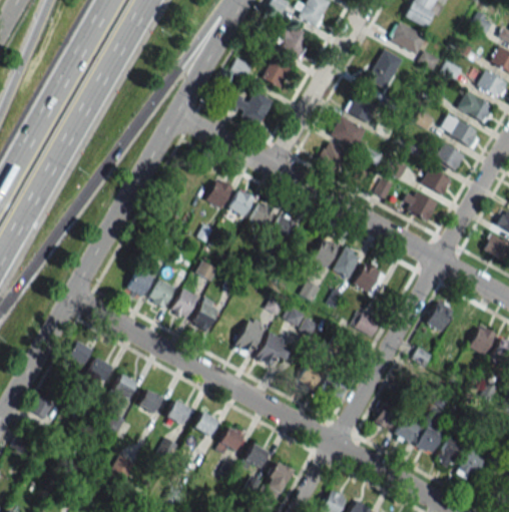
[(317,27),(331,2),(327,0),(308,0),(306,5),(300,2),(294,14),(317,27)]
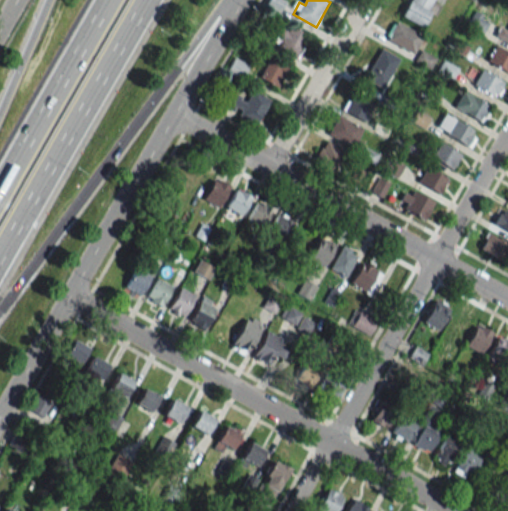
[(413,0),(406,19),(426,27),(437,0),(413,0)]
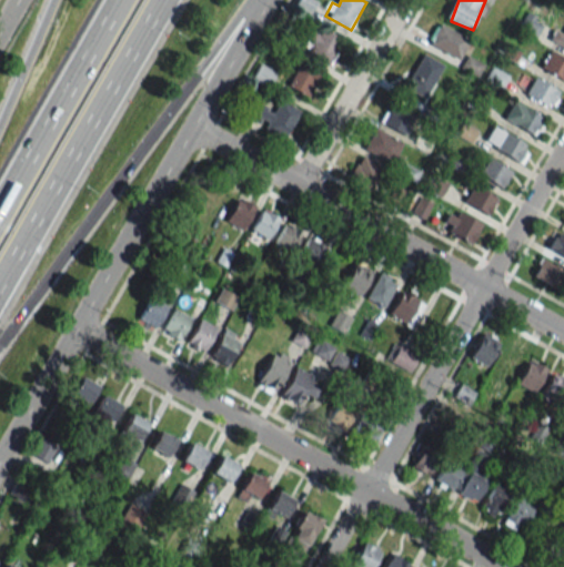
[(432,46),(462,60),(472,40),(442,26),(432,46)]
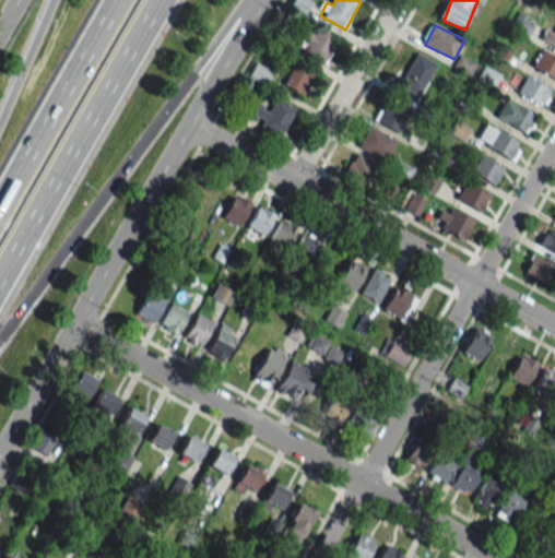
[(327,64),(340,42),(313,26),(299,49),(327,64)]
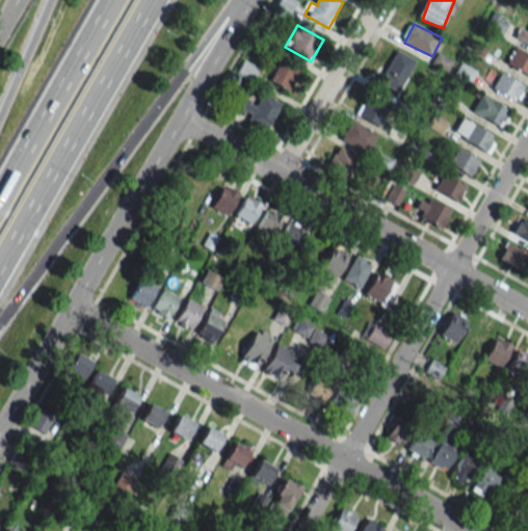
[(527,54),(517,48),(507,64),(527,75),(527,54)]
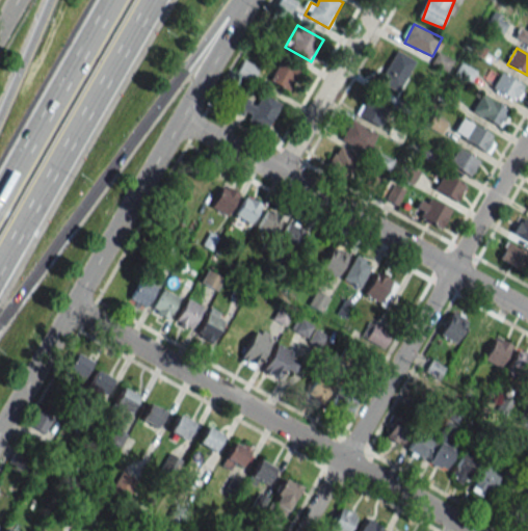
[(418,61),(398,51),(381,82),(400,93),(418,61)]
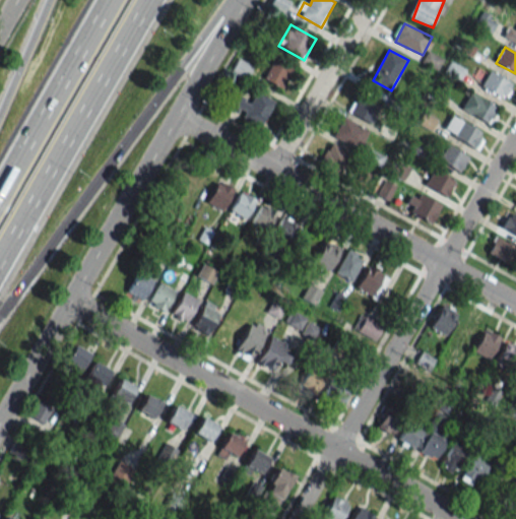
[(440,71),(446,60),(431,52),(425,62),(440,71)]
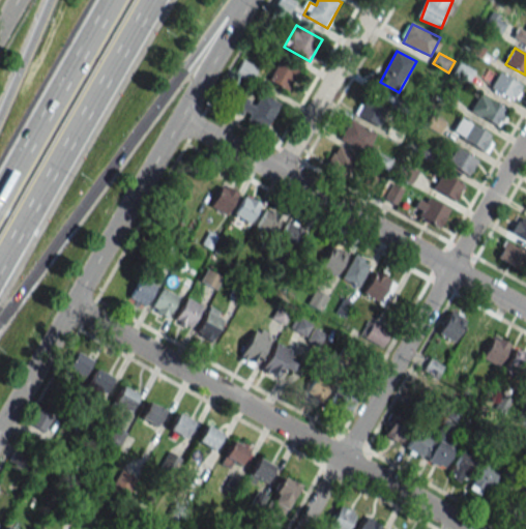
[(260,68),(245,60),(237,75),(252,82),(260,68)]
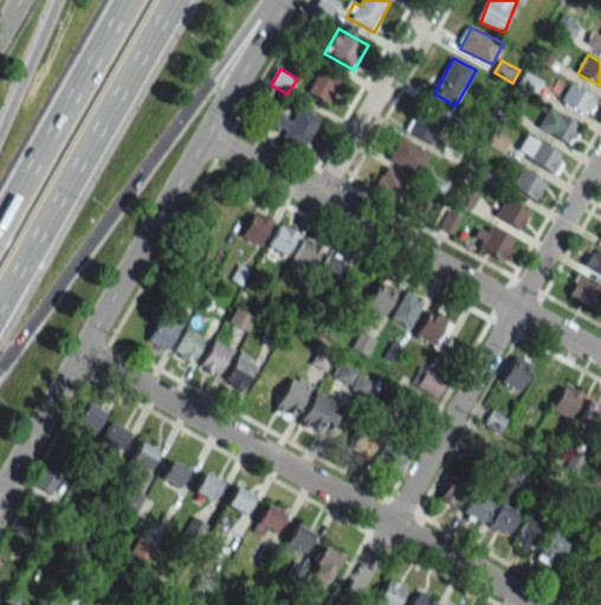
[(310,92),(331,104),(344,81),(323,69),(310,92)]
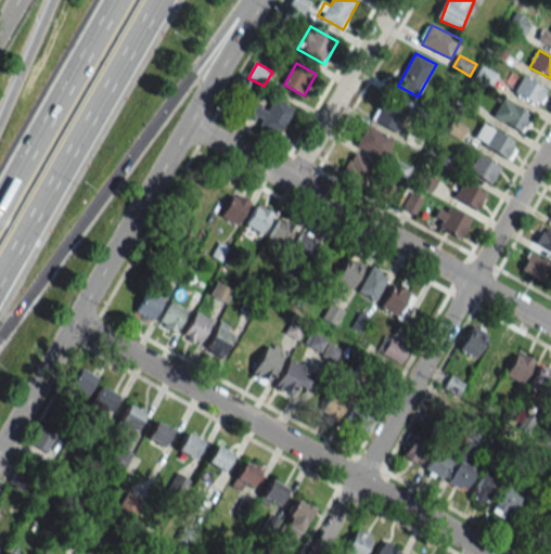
[(500,75),(484,66),(476,79),(492,89),(500,75)]
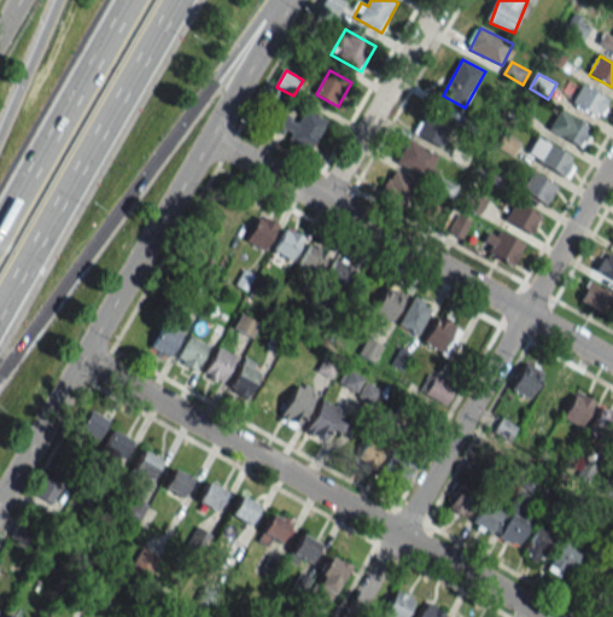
[(612,99),(583,86),(573,105),(602,118),(612,99)]
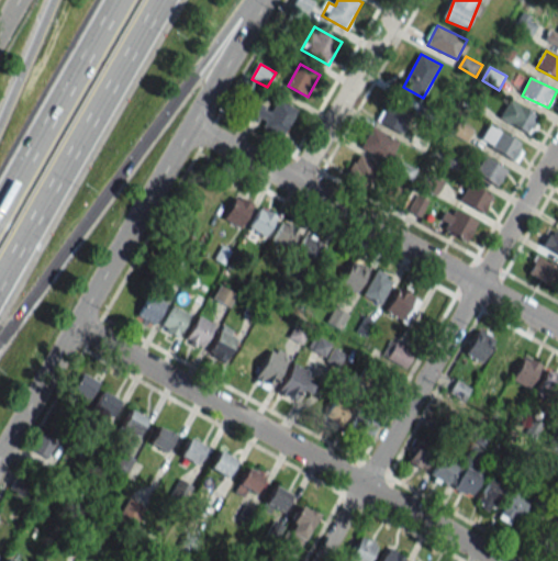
[(275,110),(258,102),(249,121),(287,136),(299,109),(279,100),(275,110)]
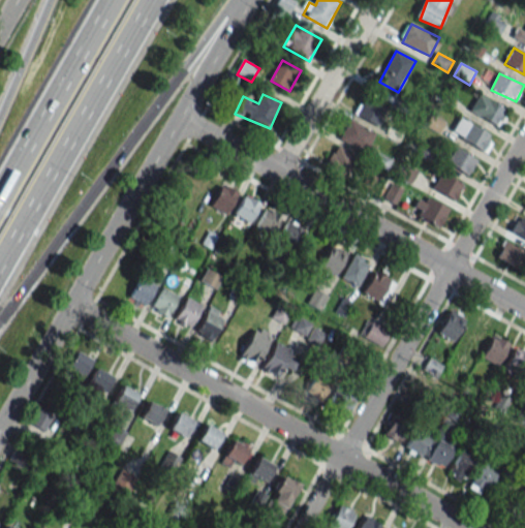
[(392,110),(369,94),(357,112),(379,128),(392,110)]
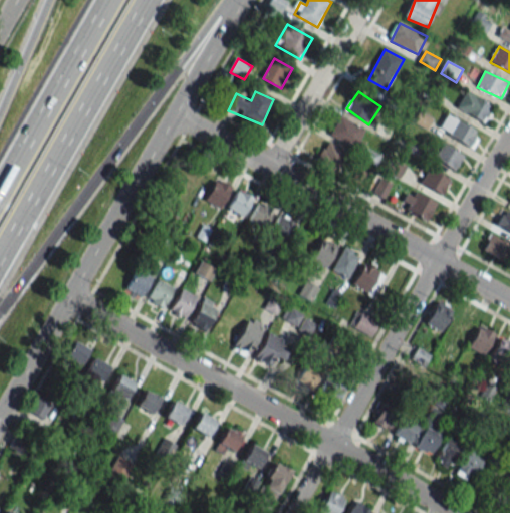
[(494,108),(467,92),(458,107),(485,123),(494,108)]
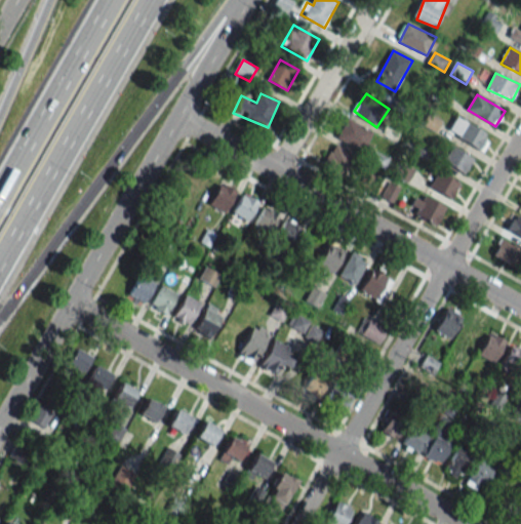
[(338,137),(367,155),(379,136),(350,119),(338,137)]
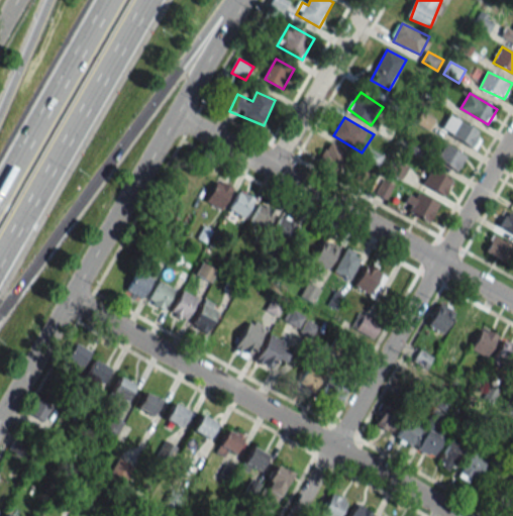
[(445,131),(475,149),(484,135),(454,117),(445,131)]
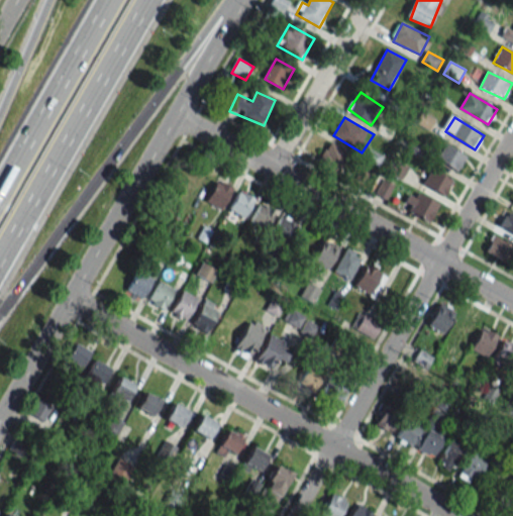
[(351,155),(331,142),(320,161),(340,173),(351,155)]
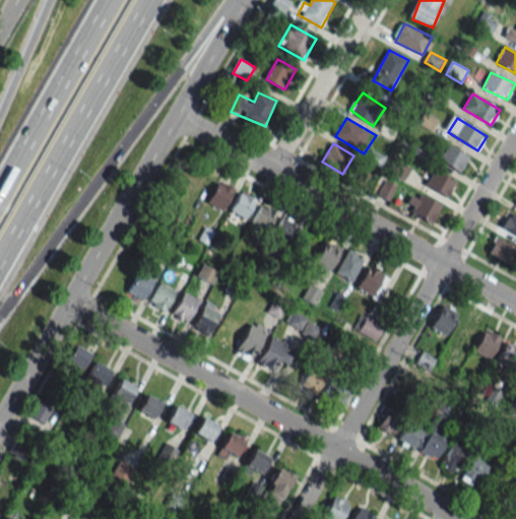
[(440,161),(461,174),(470,157),(450,145),(440,161)]
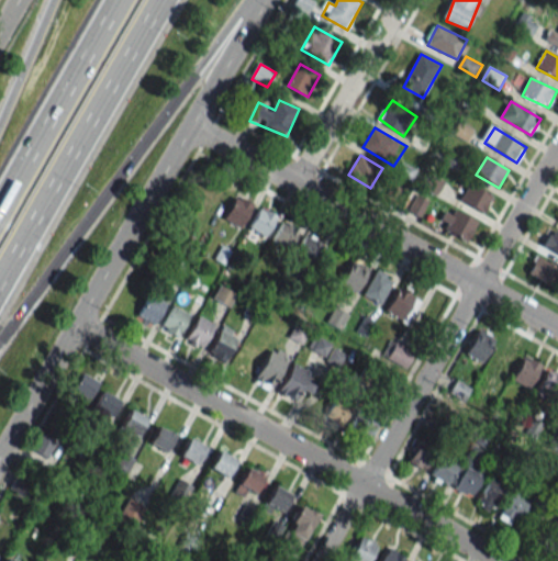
[(423,189),(437,197),(446,182),(431,174),(423,189)]
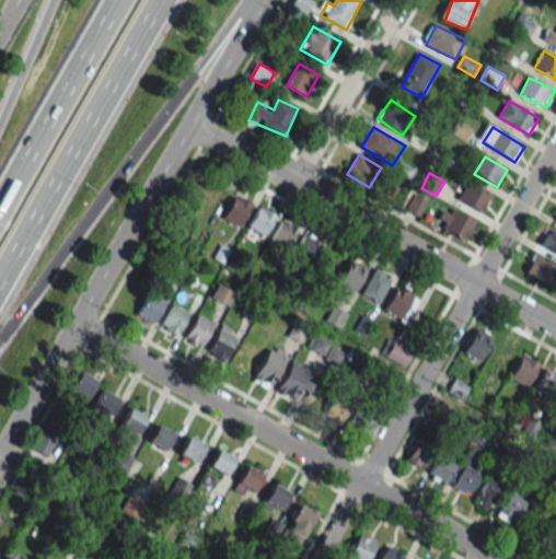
[(493,197),(468,184),(460,199),(484,213),(493,197)]
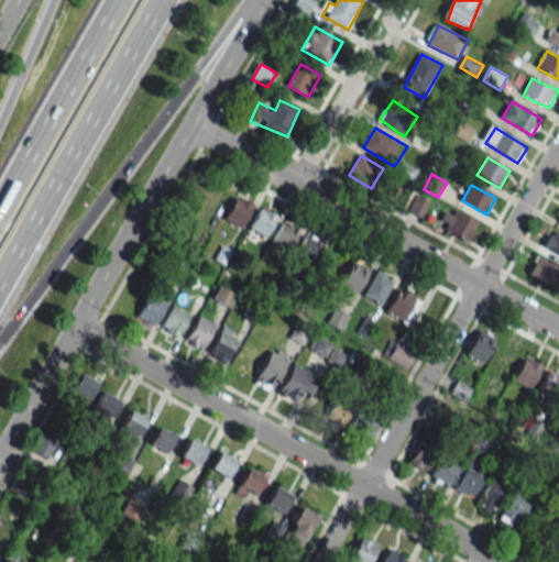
[(227,220),(242,229),(255,206),(240,197),(227,220)]
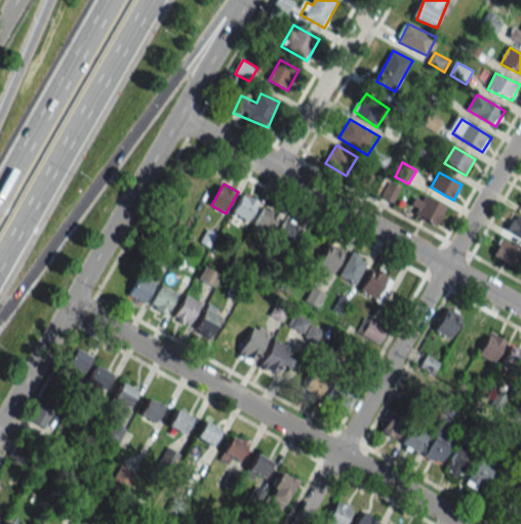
[(249,222),(261,202),(246,194),(235,213),(249,222)]
